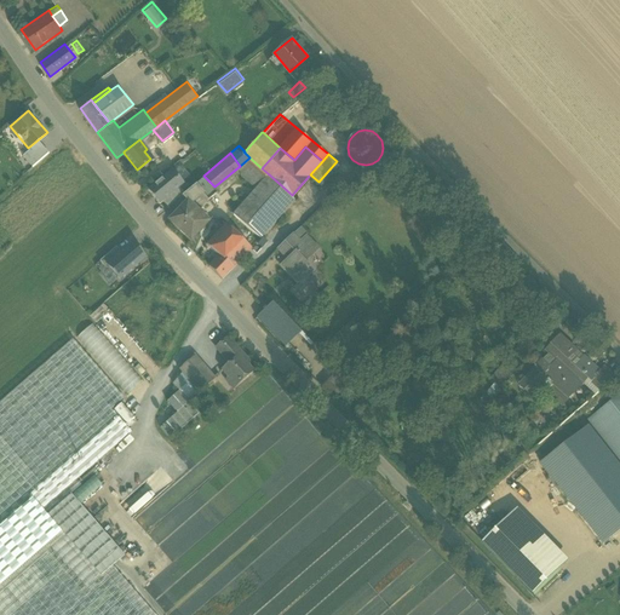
[(172,167),(148,188),(159,201),(162,199),(179,184),(183,180),(172,167)]
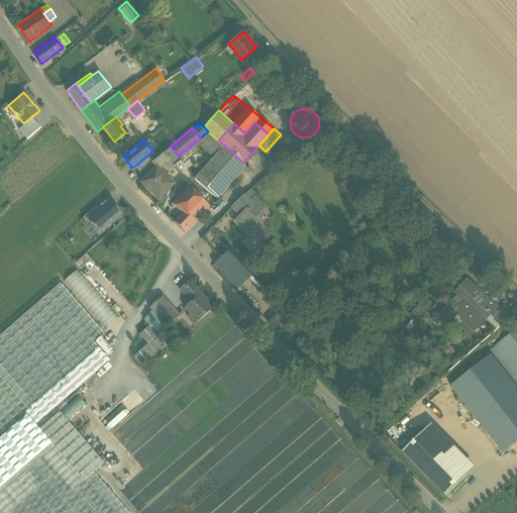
[(223,144),(187,186),(209,205),(217,196),(244,164),(243,163),(223,144)]
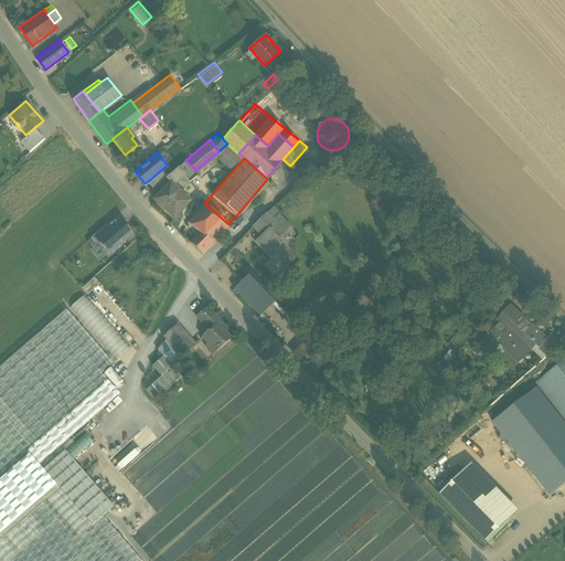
[(170,181),(173,183),(185,173),(190,178),(196,172),(195,170),(185,160),(168,175),(166,177),(170,181)]
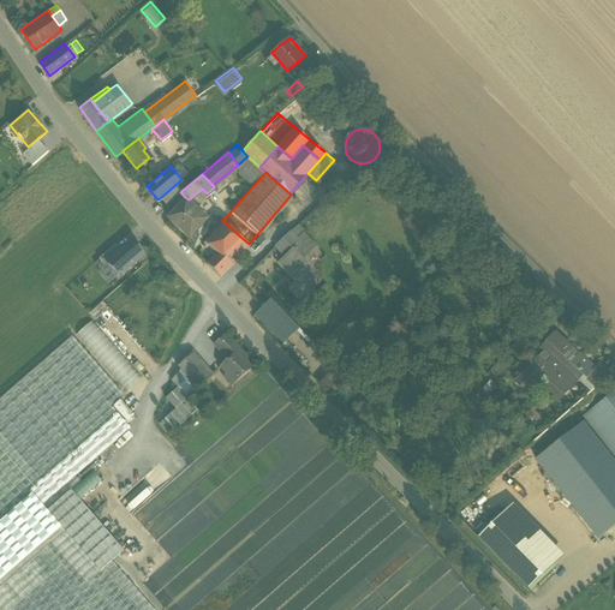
[(180,192),(183,190),(178,183),(161,197),(167,203),(180,192)]
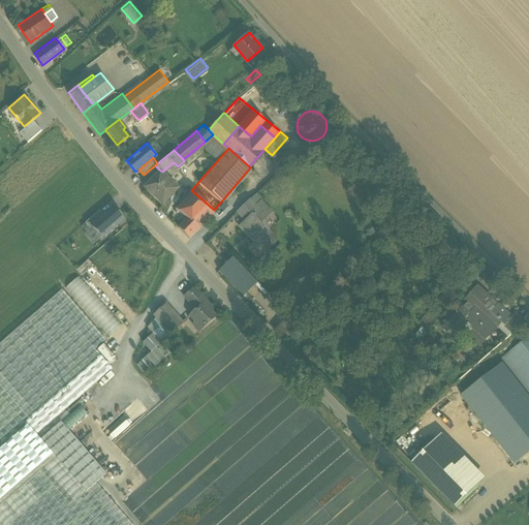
[(155,165),(144,175),(149,181),(159,170),(155,165)]
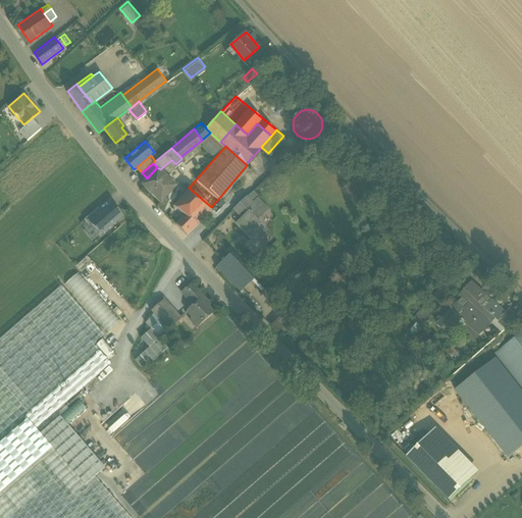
[(142,184),(159,200),(174,183),(160,169),(157,167),(147,178),(142,184)]
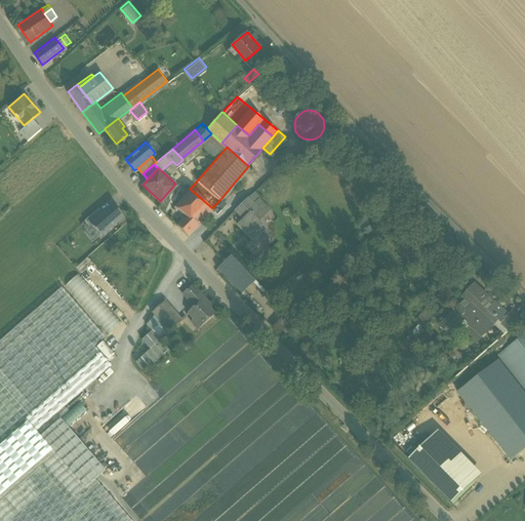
[(212,208),(190,189),(175,204),(186,213),(177,223),(189,234),(212,209),(212,208)]
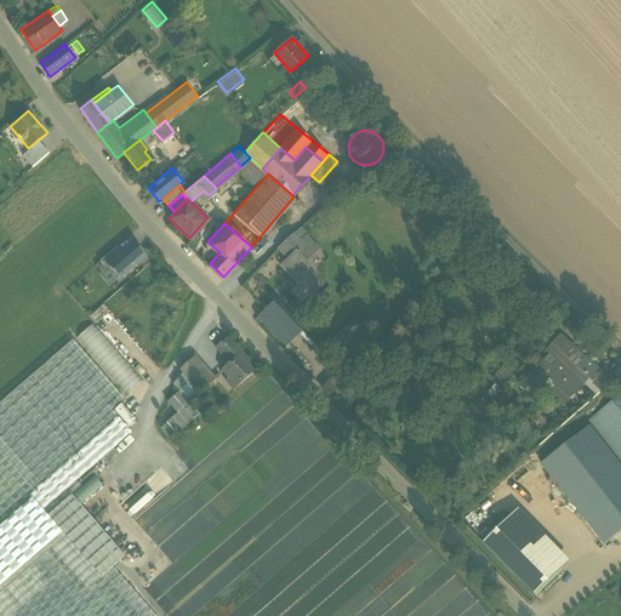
[(292,232),(279,246),(288,256),(297,247),(295,245),(300,240),(292,232)]
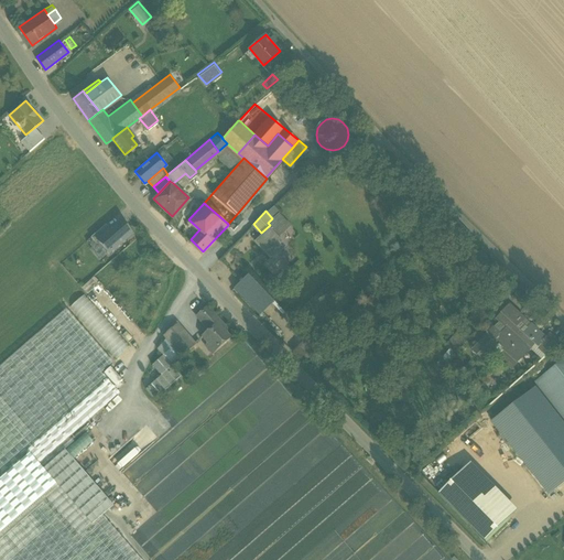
[(261,233),(255,239),(271,257),(264,262),(275,273),(288,262),(278,252),(285,245),(277,236),(290,225),(278,213),(272,218),(268,223),(270,225),(261,233)]
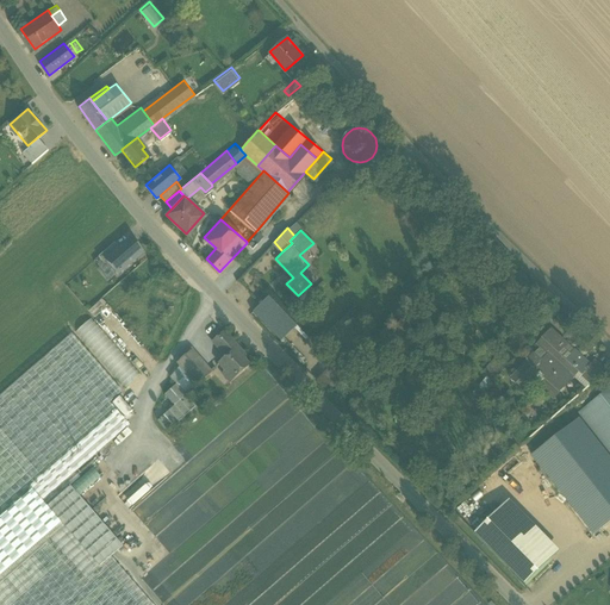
[(247,242),(247,243),(251,248),(262,236),(256,231),(247,242)]
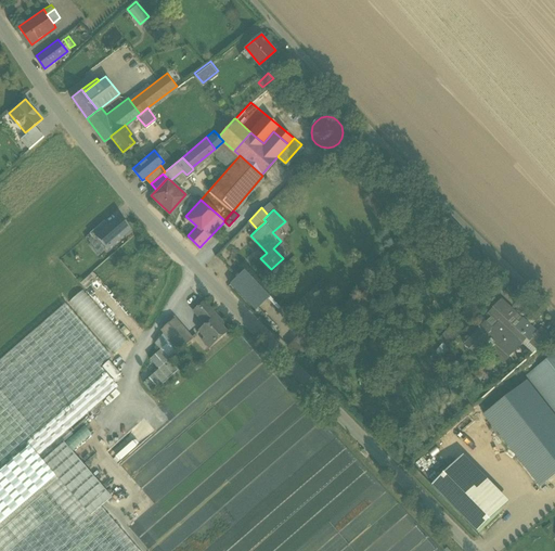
[(118,215),(95,234),(106,247),(127,230),(129,228),(118,215)]
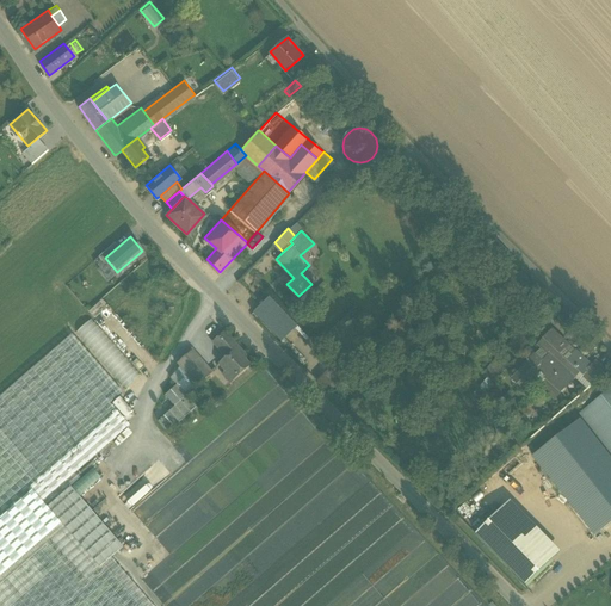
[(296,323),(267,295),(252,310),(279,339),(296,323)]
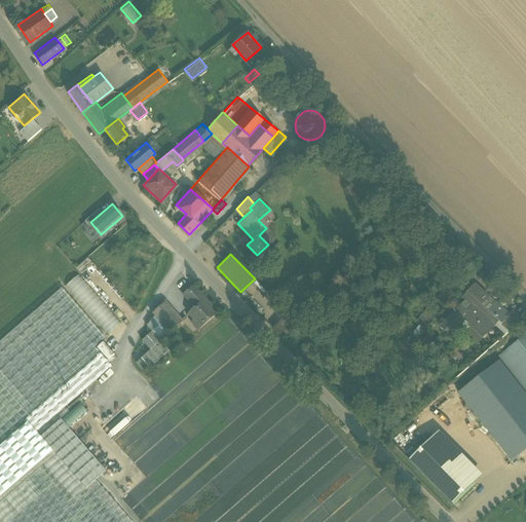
[(107,330),(119,320),(79,270),(66,282),(107,330)]
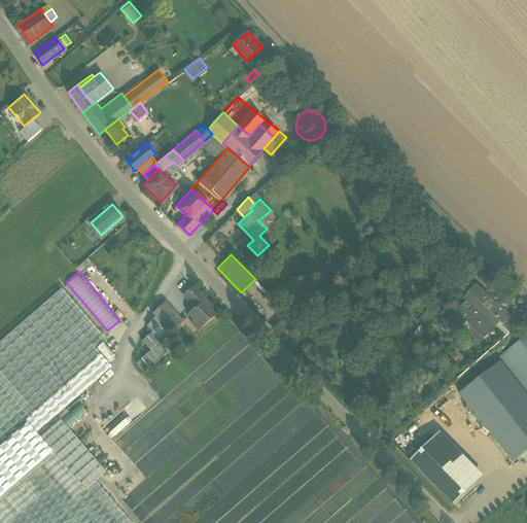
[(211,306),(192,284),(183,292),(195,306),(188,312),(201,325),(214,314),(209,308),(211,306)]
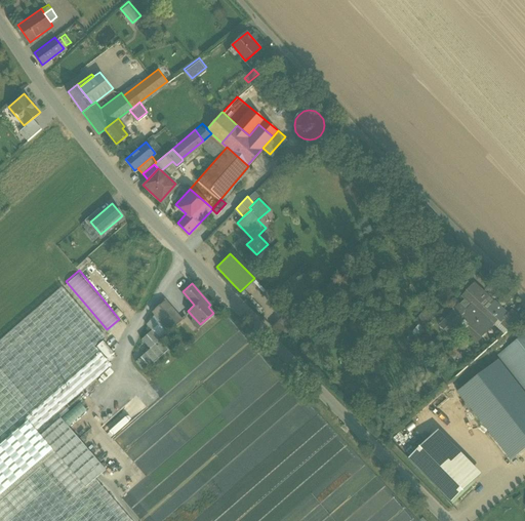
[(489,294),(477,283),(466,295),(475,304),(469,311),(461,305),(442,326),(451,334),(460,324),(476,337),(485,327),(488,330),(498,319),(501,322),(507,317),(501,313),(501,312),(493,305),(488,311),(486,309),(487,307),(482,302),(489,294)]
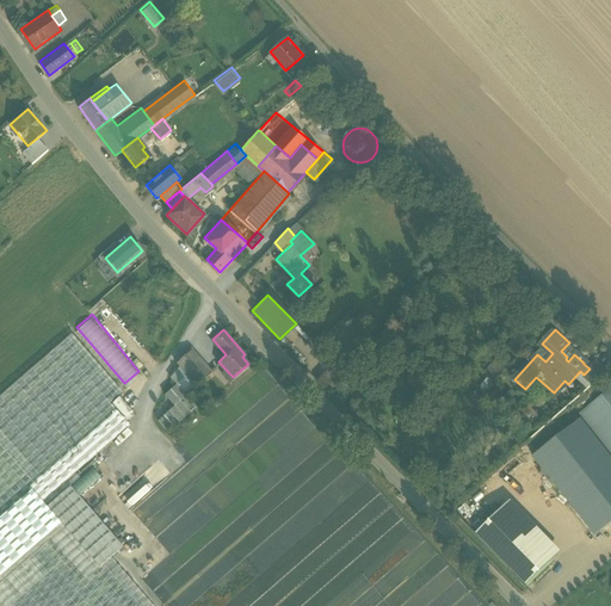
[(71,332),(0,393),(0,575),(61,523),(45,506),(72,483),(80,476),(75,470),(97,451),(86,440),(119,412),(109,400),(122,389),(71,332)]
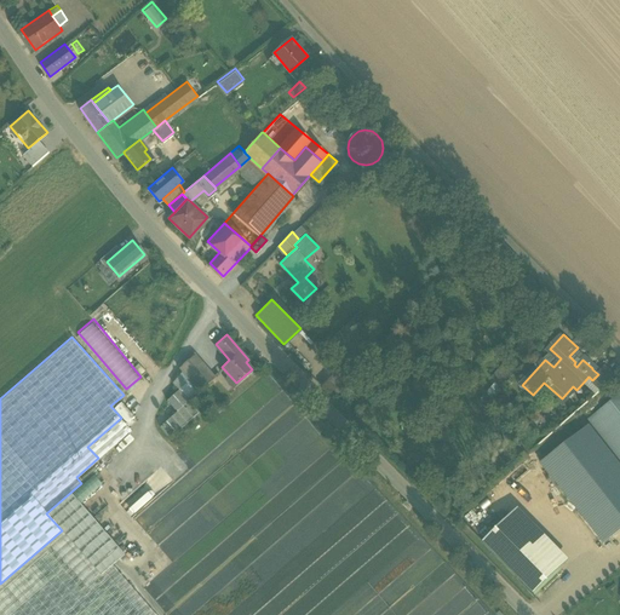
[(524,343),(501,368),(510,375),(533,350),(524,343)]
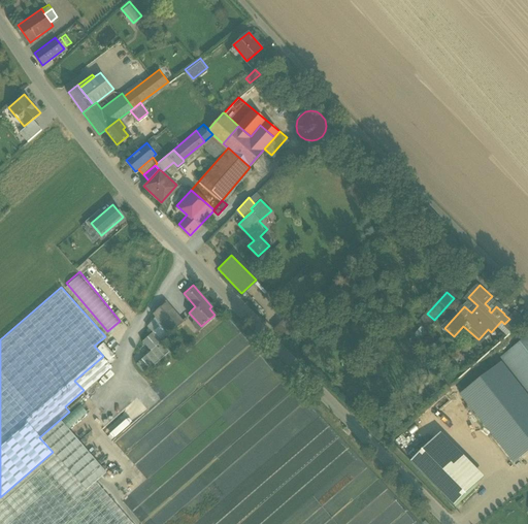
[(166,300),(152,313),(155,315),(145,323),(161,339),(184,320),(166,300)]
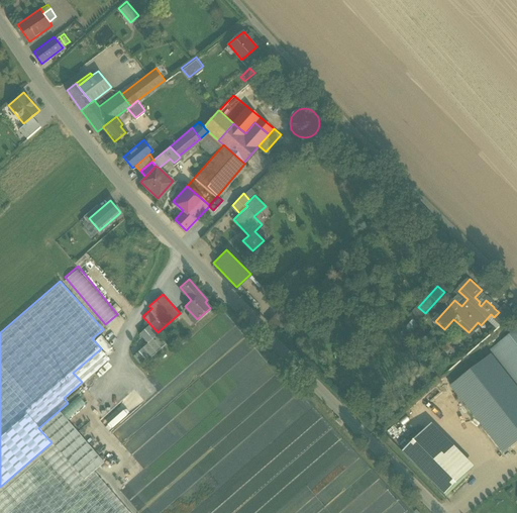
[(499,312),(494,317),(501,323),(513,313),(505,306),(499,312)]
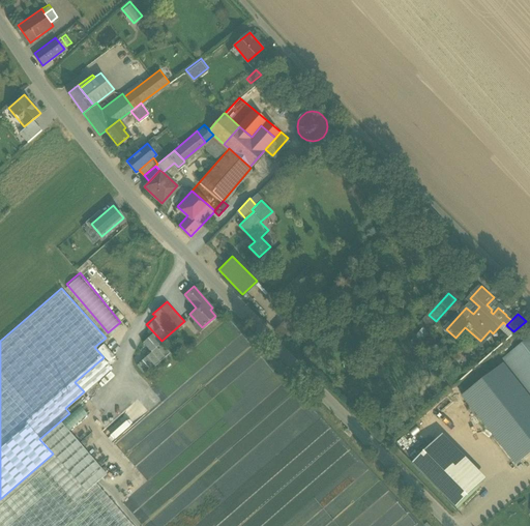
[(529,334),(504,355),(529,388),(529,334)]
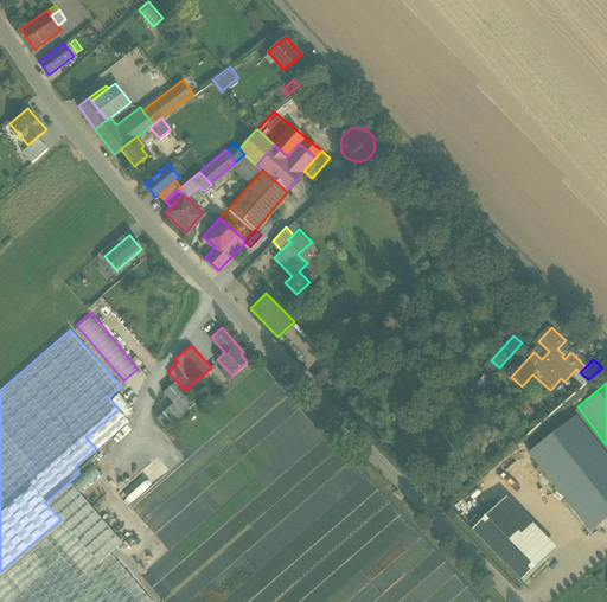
[(122,539),(71,480),(45,503),(61,519),(0,571),(0,601),(50,601),(109,551),(122,539)]
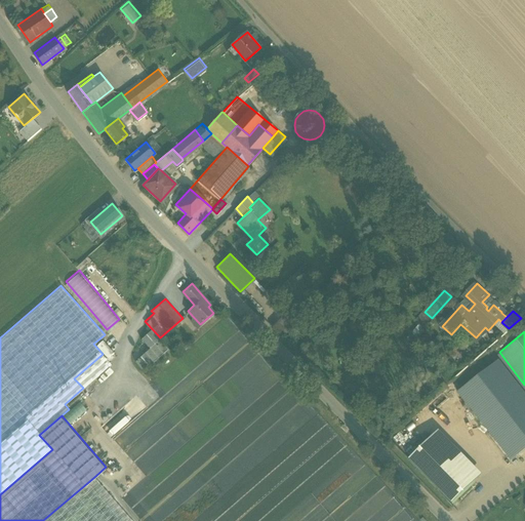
[(482,473),(439,428),(409,457),(452,502),(482,473)]
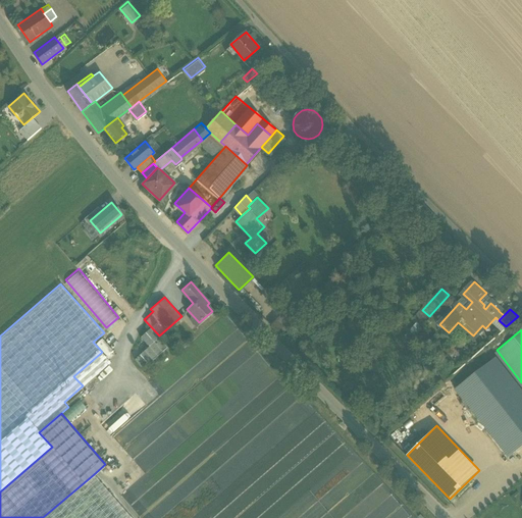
[(517,425),(500,438),(512,455),(521,446),(521,431),(517,425)]
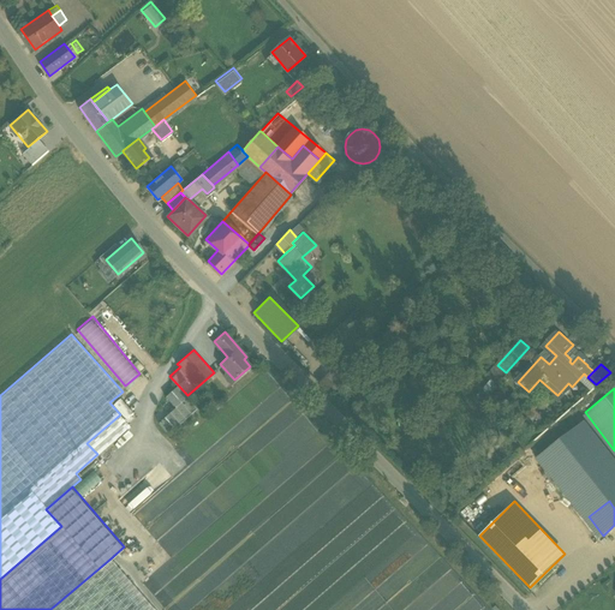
[(155,609),(111,558),(51,609),(155,609)]
